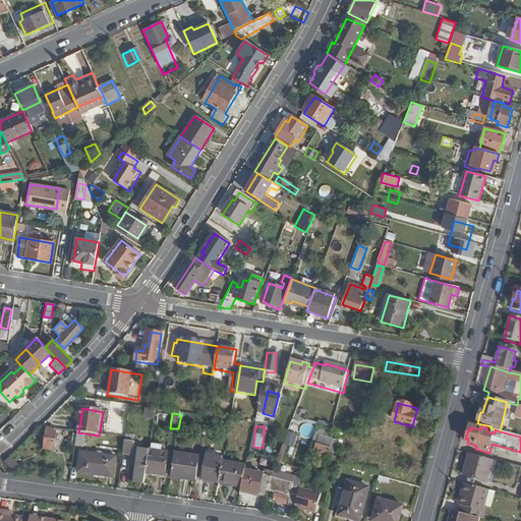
[(57,441),(58,433),(56,433),(56,430),(47,428),(44,450),(54,452),(54,448),(58,449),(60,442),(57,441)]
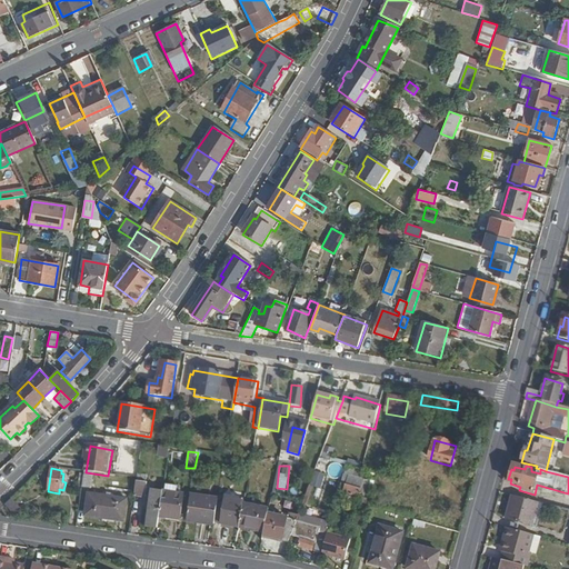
[(312,471),(309,486),(320,489),(323,475),(312,471)]
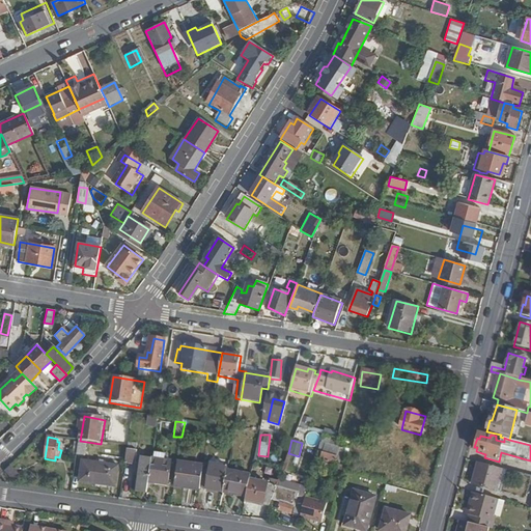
[(85,457),(87,442),(80,441),(79,441),(77,456),(85,457)]
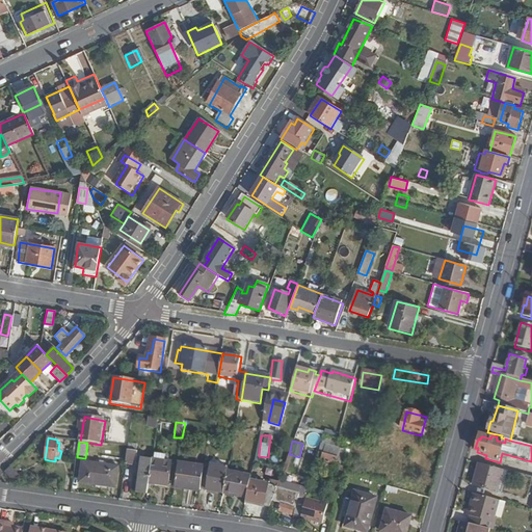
[(134,466),(136,451),(126,450),(124,464),(134,466)]
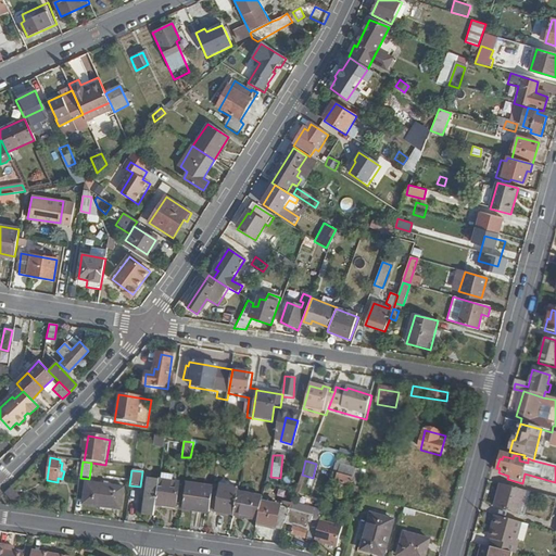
[(351,490),(353,481),(338,477),(336,485),(351,490)]
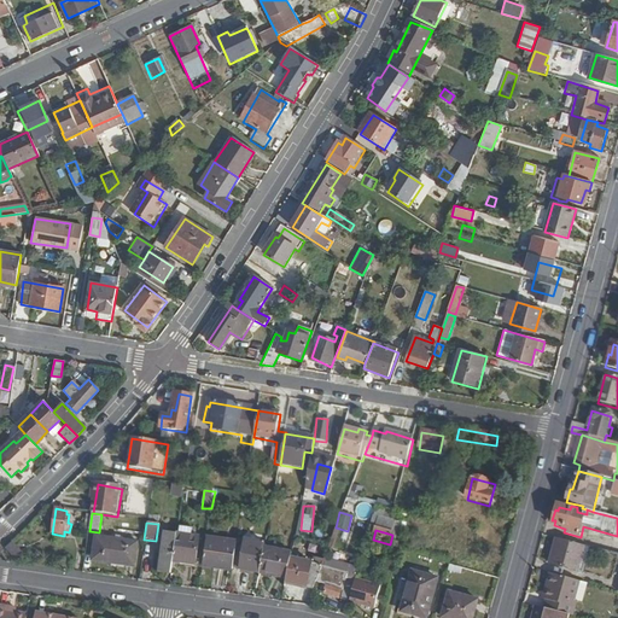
[(196,566),(199,538),(176,536),(176,542),(173,563),(196,566)]
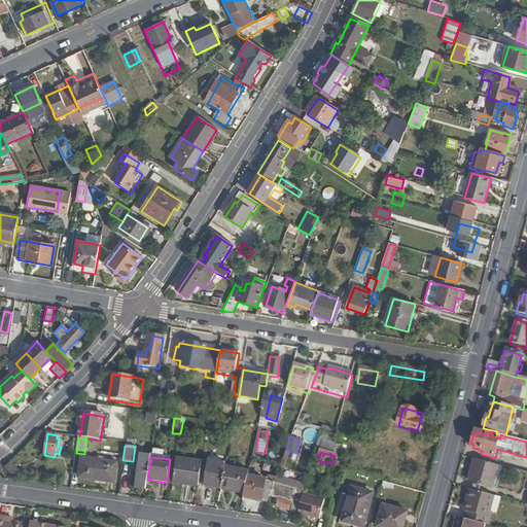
[(113,483),(116,463),(81,458),(78,478),(113,483)]
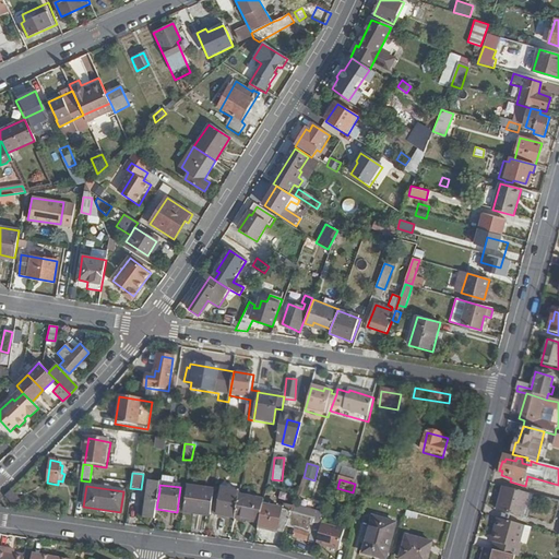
[(156,509),(159,490),(147,488),(143,516),(155,519),(156,509)]
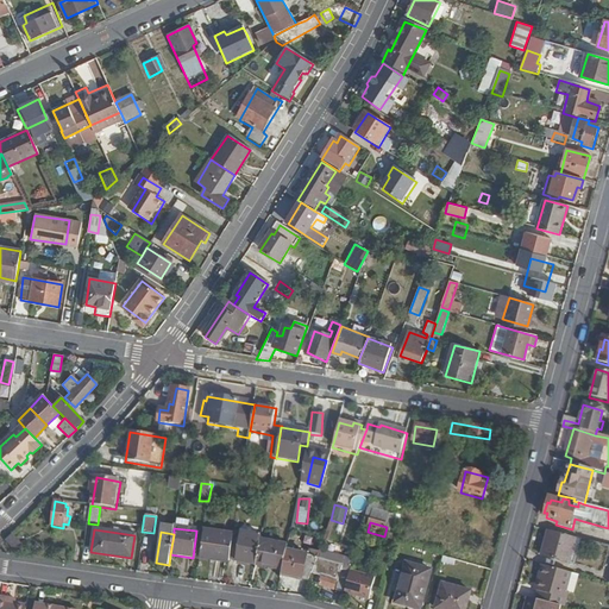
[(230,559),(233,537),(205,532),(200,559),(212,560),(212,557),(230,559)]
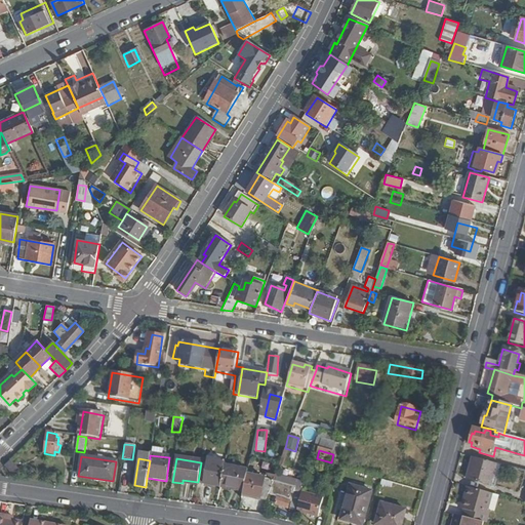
[(489,487),(495,465),(474,458),(468,481),(489,487)]
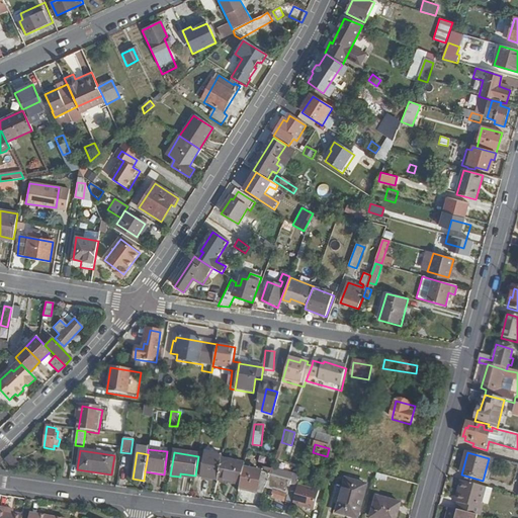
[(219,481),(223,459),(223,455),(205,453),(201,478),(219,481)]
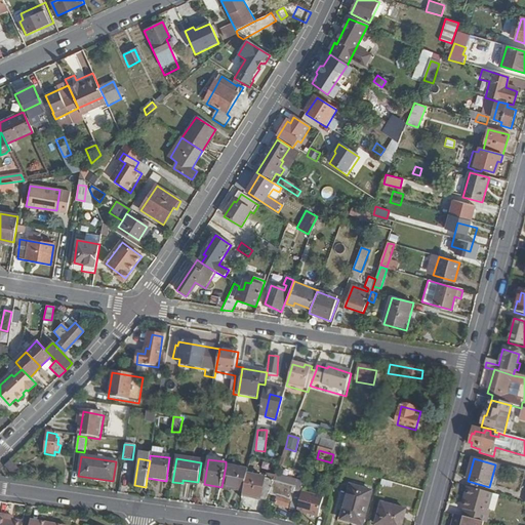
[(21,473),(10,460),(4,467),(15,478),(21,473)]
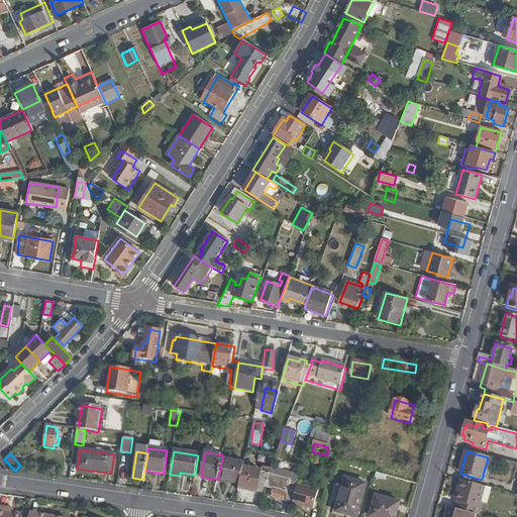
[(240,482),(243,469),(244,462),(222,458),(218,480),(227,482),(227,479),(240,482)]
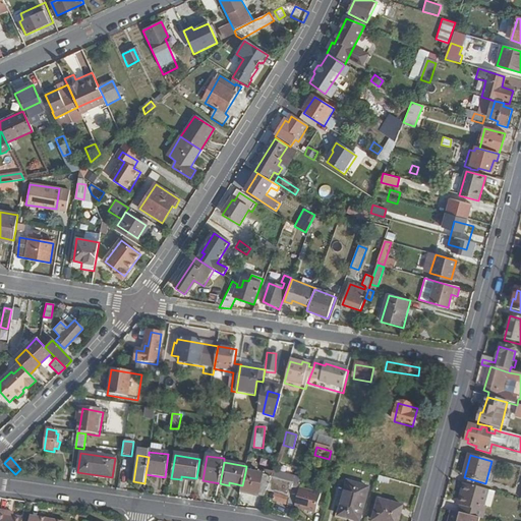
[(520,477),(520,472),(520,468),(515,467),(512,475),(520,477)]
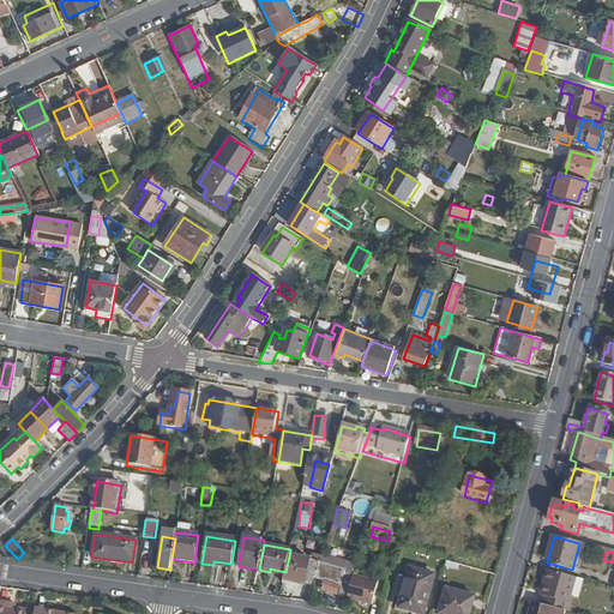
[(305,585),(309,561),(289,557),(286,572),(284,581),(305,585)]
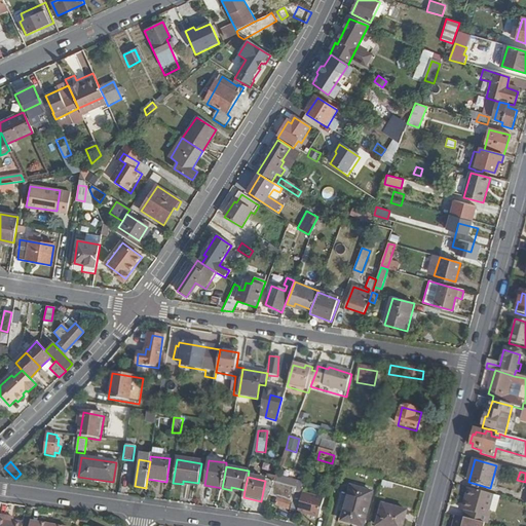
[(315,492),(318,483),(309,480),(306,490),(315,492)]
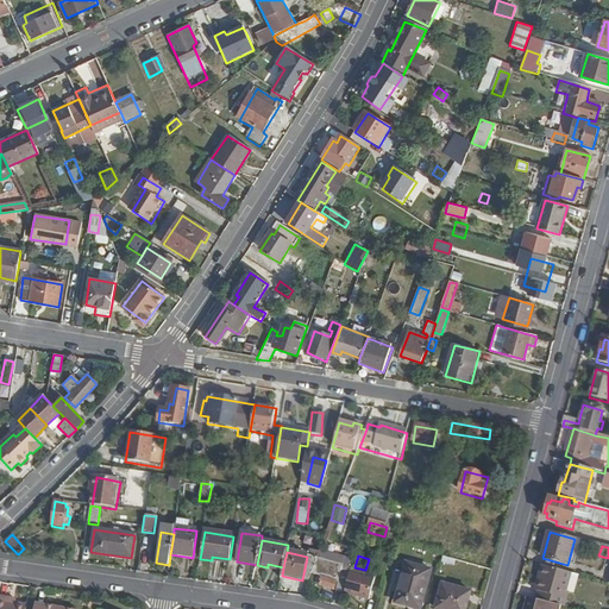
[(385,577),(389,562),(381,560),(377,575),(385,577)]
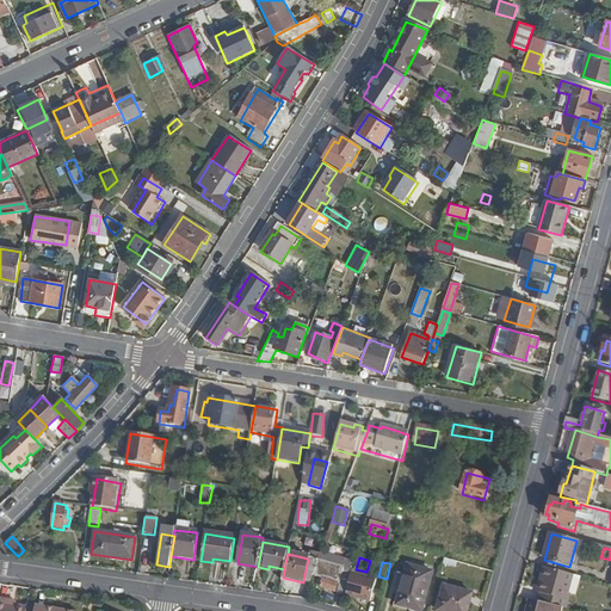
[(411,610),(423,610),(432,574),(408,567),(397,608),(411,610)]
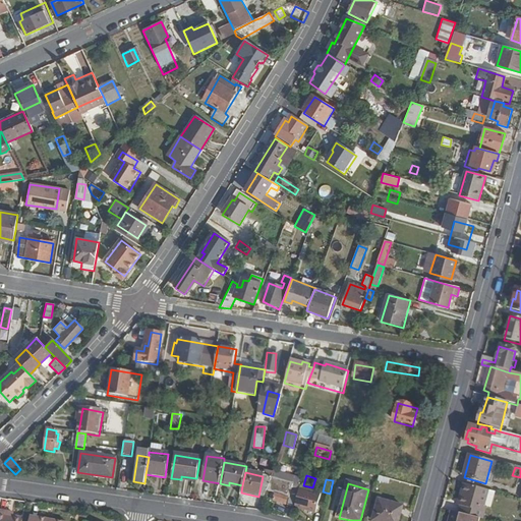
[(483,507),(487,491),(463,484),(459,501),(464,503),(462,508),(460,508),(459,515),(481,520),(482,520),(483,520),(486,509),(483,507)]
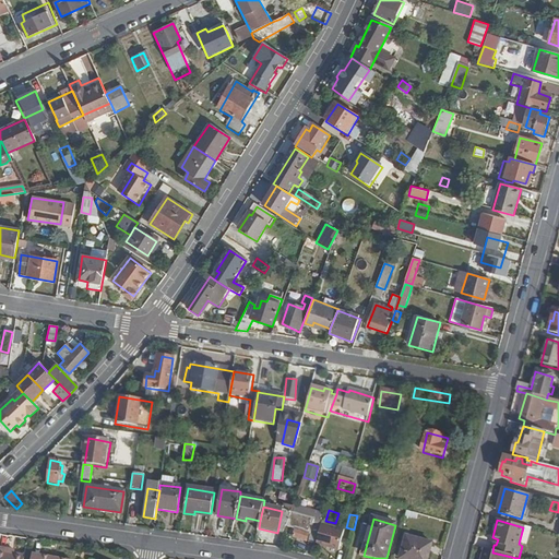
[(316,546),(320,532),(299,525),(295,539),(316,546)]
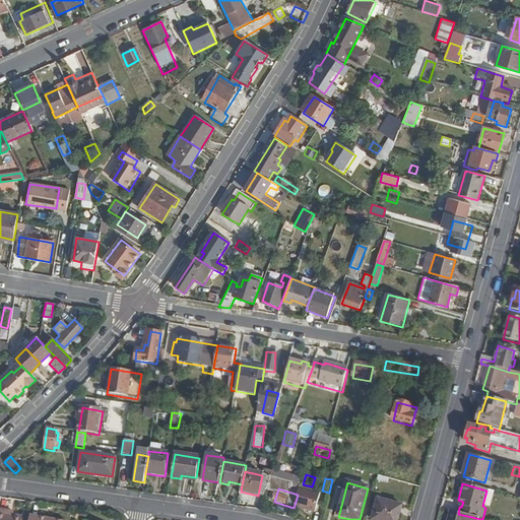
[(315,514),(320,496),(299,490),(298,495),(294,508),(315,514)]
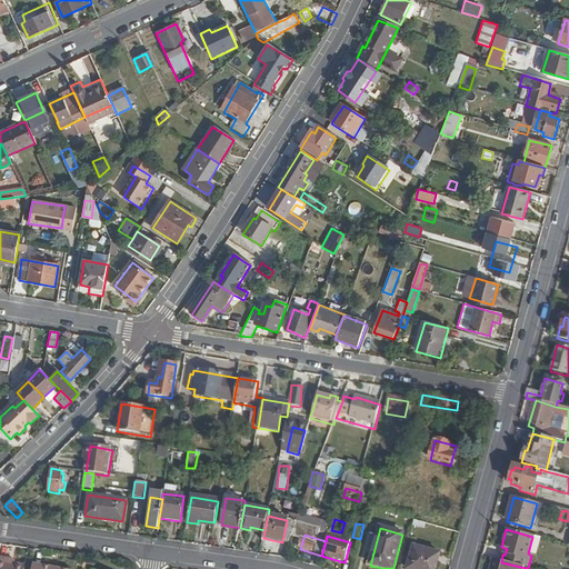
[(436,568),(439,556),(413,548),(407,568),(436,568)]
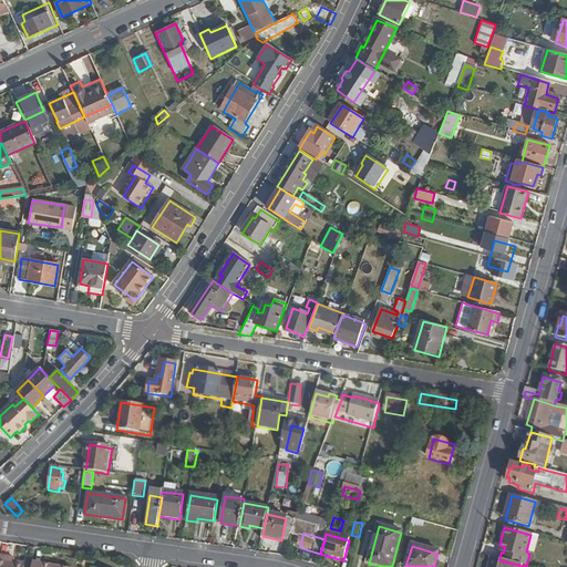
[(24,566),(24,564),(7,562),(8,558),(0,556),(0,566),(24,566)]
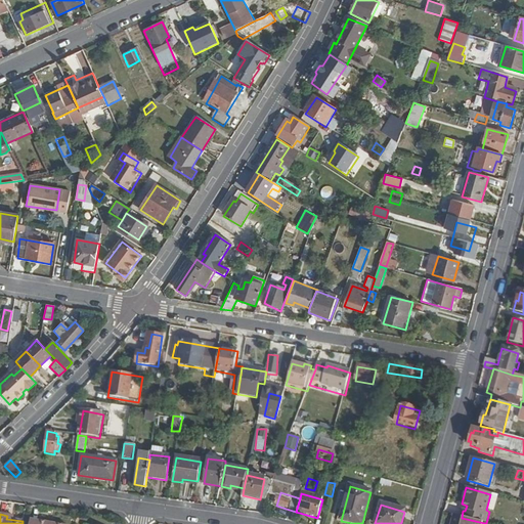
[(483,523),(484,523),(462,518),(453,515),(451,523),(483,523)]
